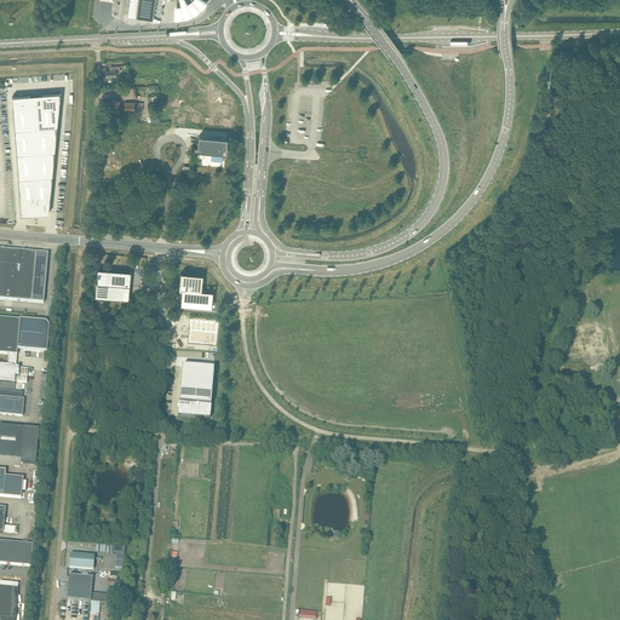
[(128,0),(126,17),(135,18),(137,0),(128,0)]
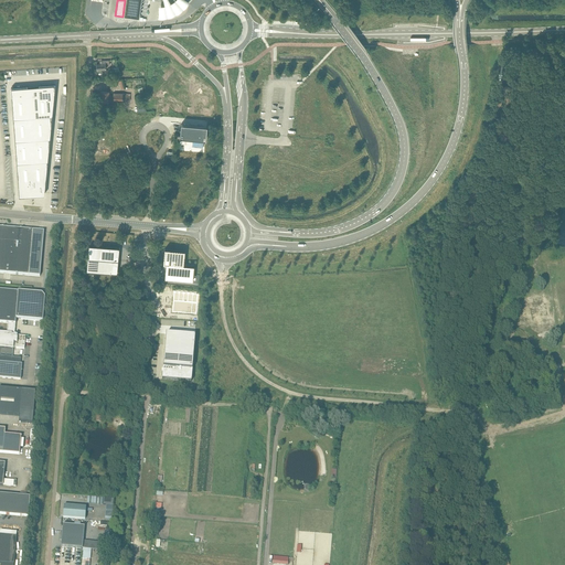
[(125,0),(123,17),(127,17),(134,18),(138,19),(139,0),(125,0)]
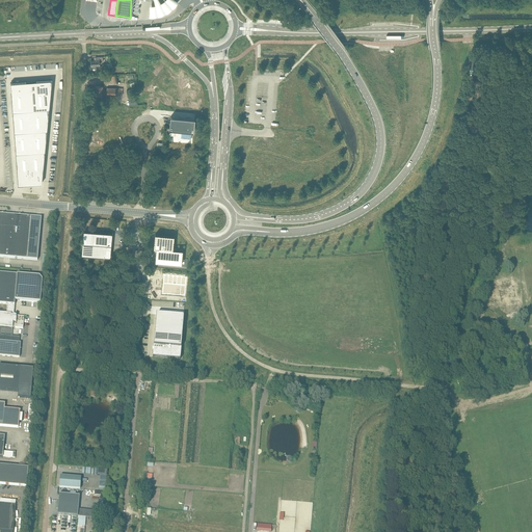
[(154,0),(155,3),(150,3),(149,15),(158,15),(166,11),(173,6),(179,0),(178,0),(161,0),(161,1),(160,0),(154,0)]
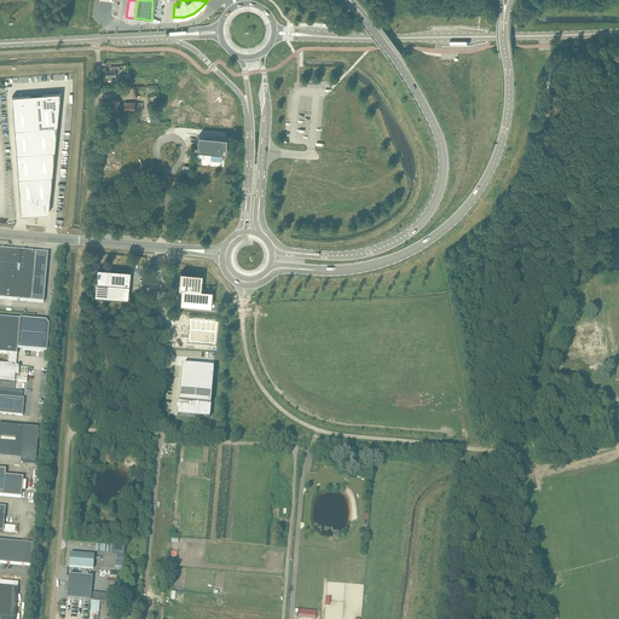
[(120,71),(120,68),(120,65),(111,67),(111,70),(105,70),(106,79),(111,77),(110,75),(116,75),(116,71),(120,71)]
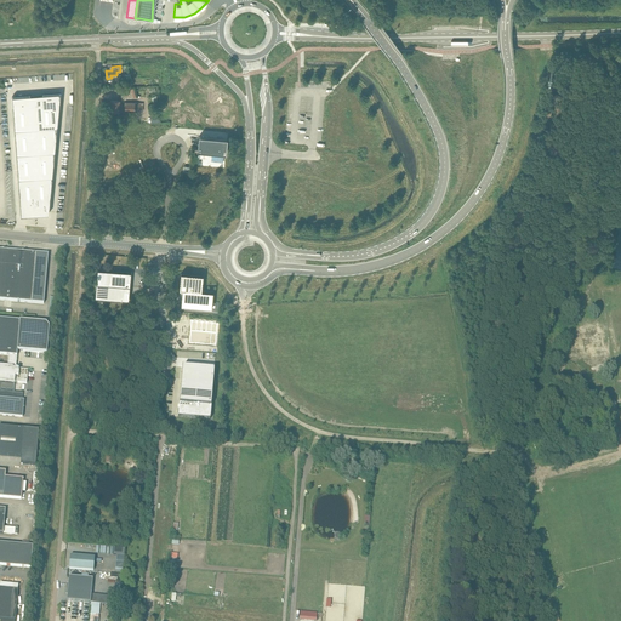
[(53,93),(51,93),(43,95),(43,96),(38,97),(36,97),(32,97),(32,96),(30,95),(23,96),(18,96),(12,97),(21,216),(38,215),(40,215),(47,214),(58,117),(60,100),(61,93),(53,93)]
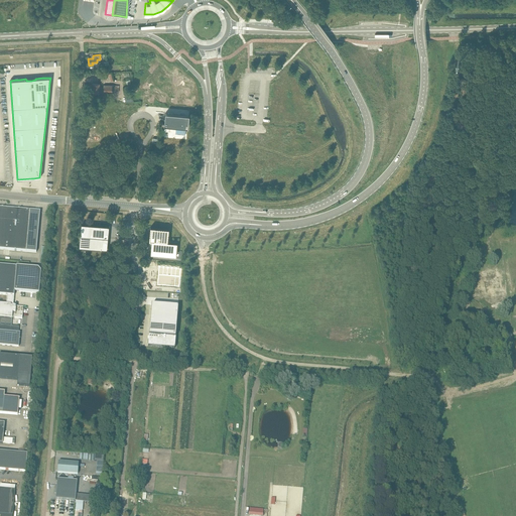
[(99,84),(93,84),(93,93),(112,93),(118,93),(119,86),(104,85),(104,87),(99,87),(99,84)]
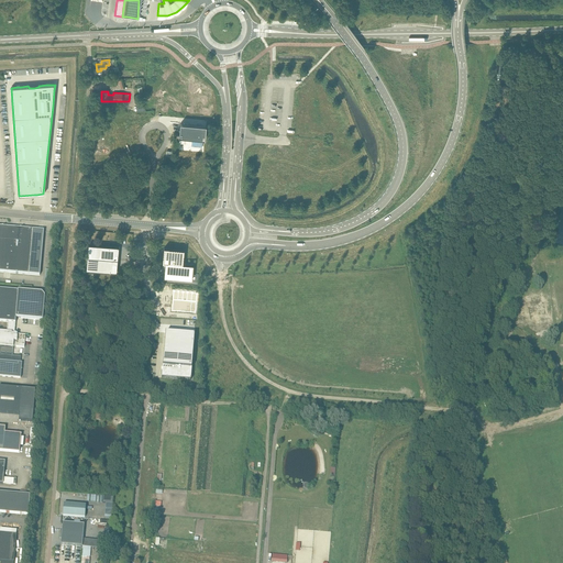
[(180,123),(179,138),(205,140),(206,125),(180,123)]
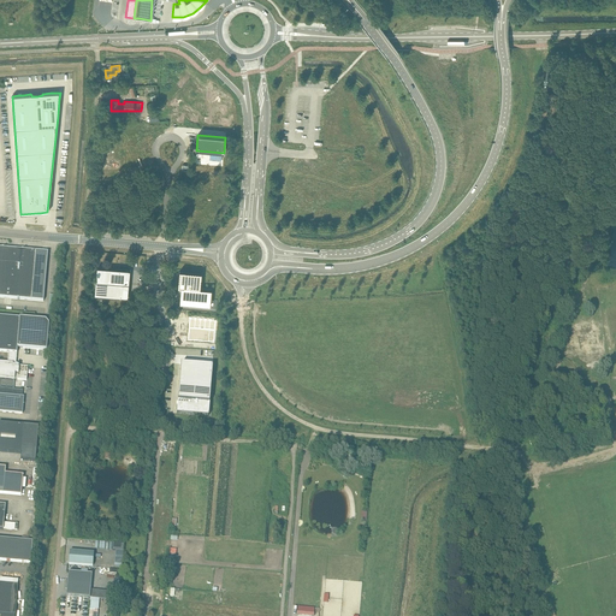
[(196,150),(195,165),(223,167),(224,153),(196,150)]
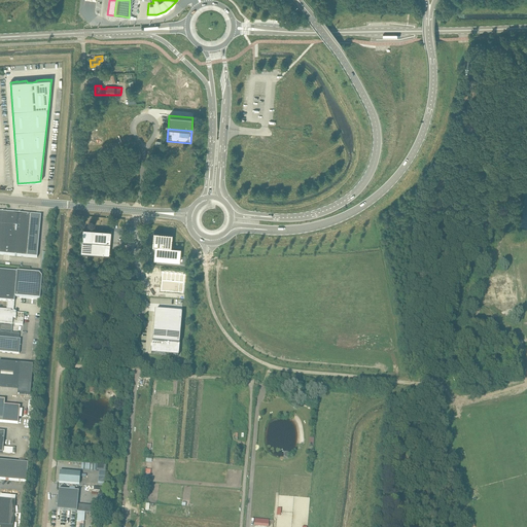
[(0,254),(37,257),(40,216),(0,212),(0,254)]
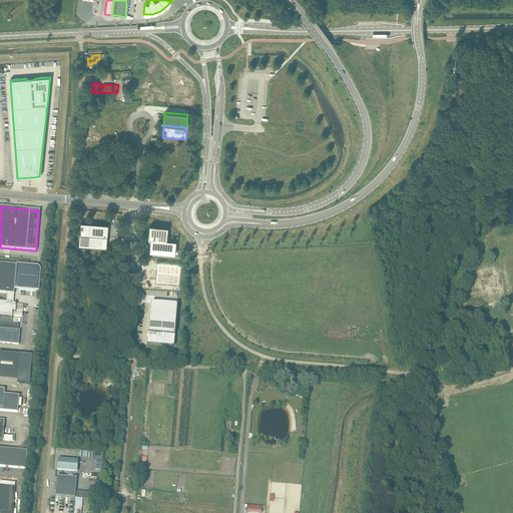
[(80,222),(79,233),(106,236),(107,224),(80,222)]
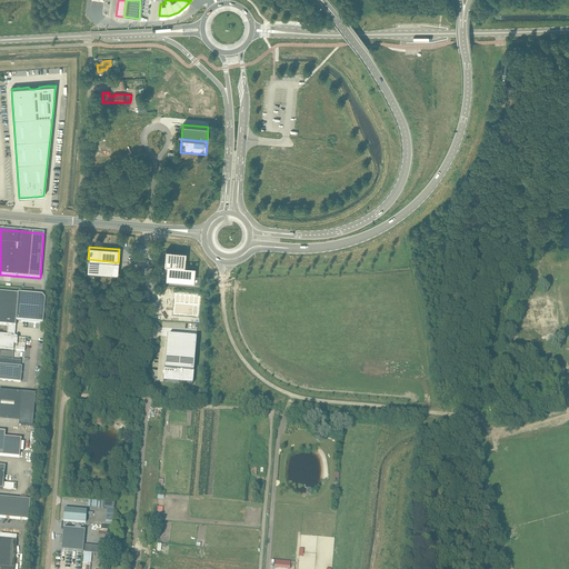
[(166,250),(165,265),(167,265),(166,280),(183,281),(193,282),(196,267),(185,266),(186,252),(166,250)]
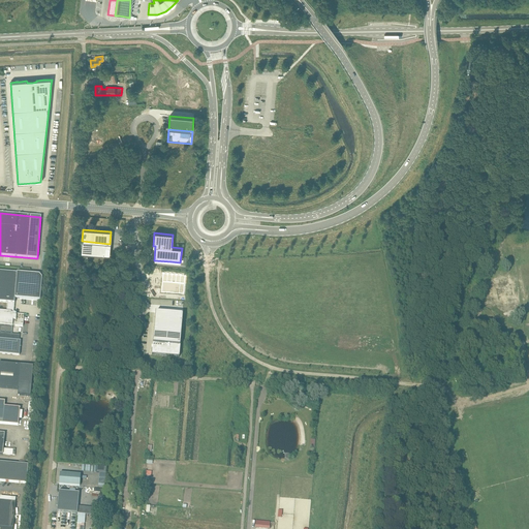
[(82,241),(81,253),(109,255),(110,244),(82,241)]
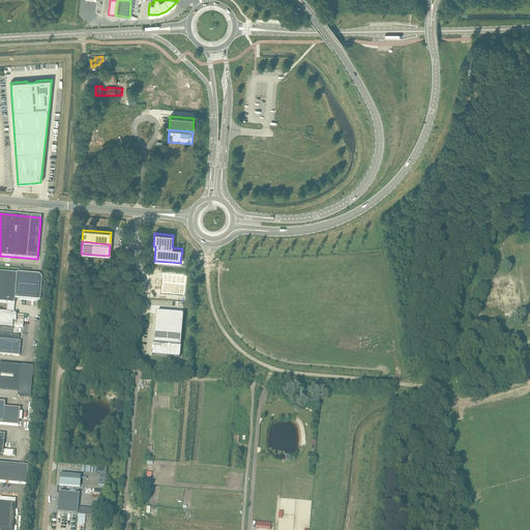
[(0,324),(1,325),(23,327),(24,316),(17,315),(13,315),(15,299),(40,301),(42,281),(42,275),(39,275),(18,273),(0,271),(0,324)]
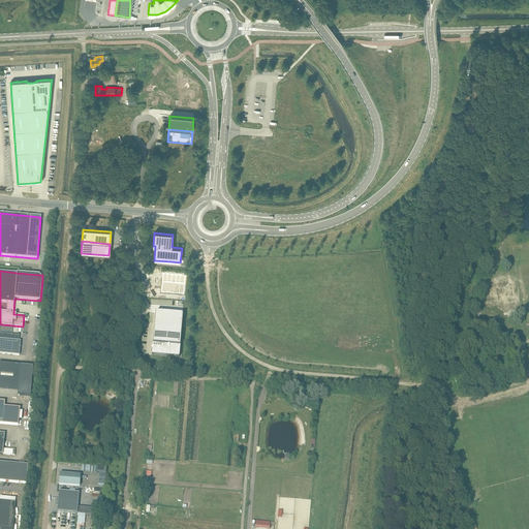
[(162,273),(161,291),(183,293),(184,275),(162,273)]
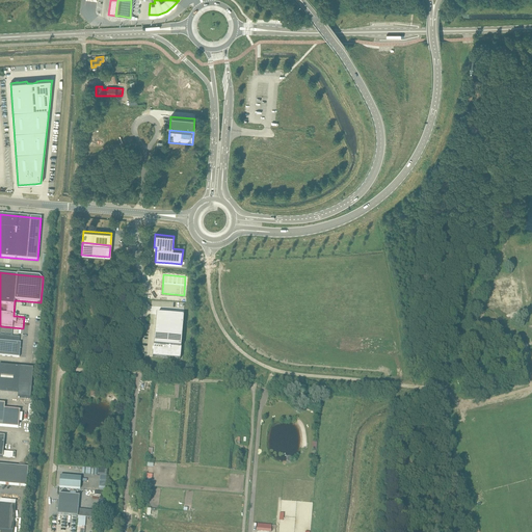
[(156,314),(153,357),(180,360),(184,317),(156,314)]
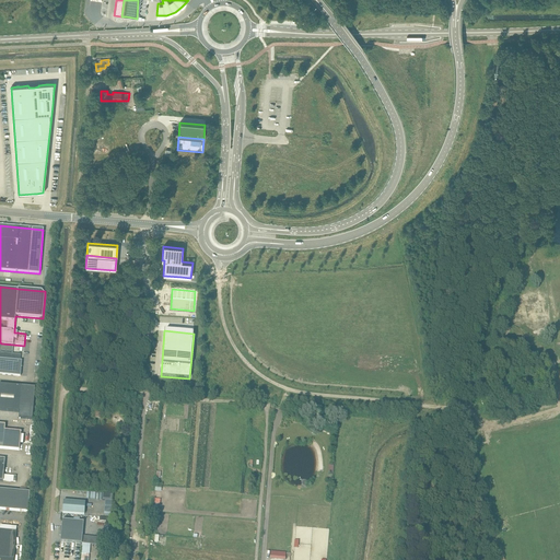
[(0,374),(21,376),(22,361),(21,361),(21,354),(12,353),(0,352),(1,349),(1,343),(0,342),(0,374)]
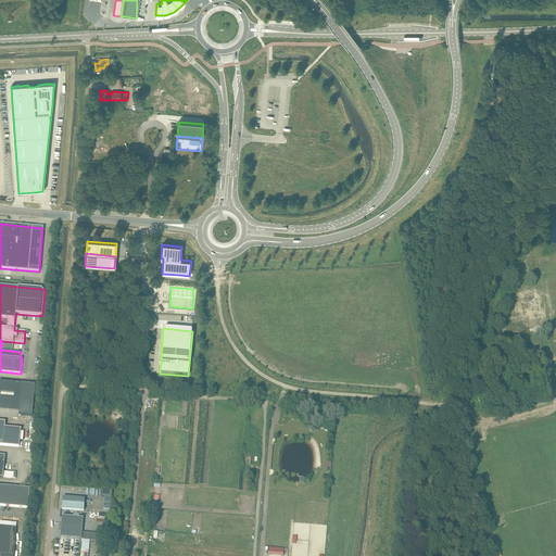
[(0,407),(20,409),(20,415),(32,416),(35,384),(0,381),(0,407)]
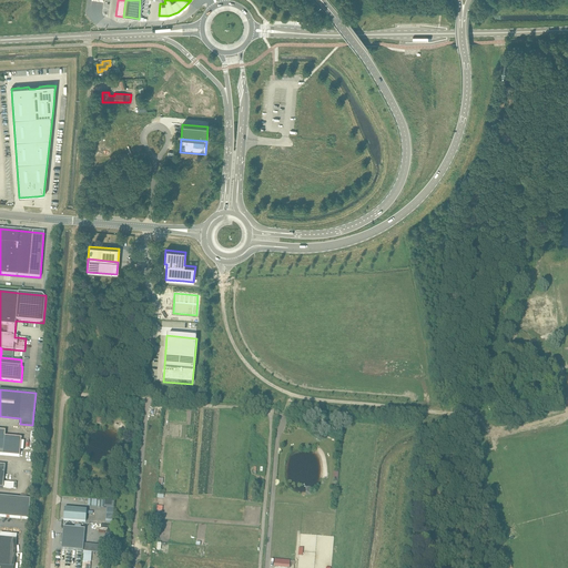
[(4,436),(3,455),(19,457),(20,450),(20,447),(21,438),(4,436)]
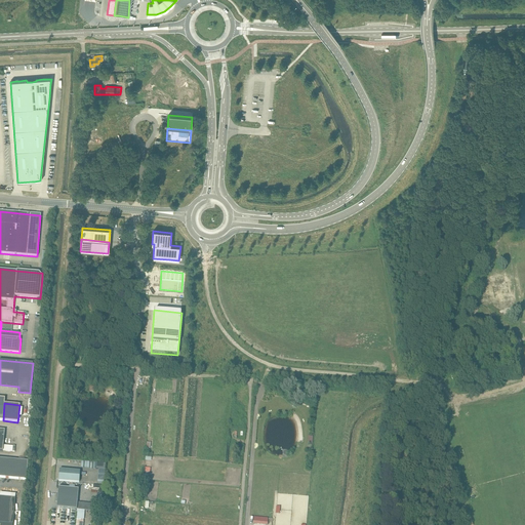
[(0,451),(3,452),(12,452),(12,451),(14,451),(15,446),(13,445),(13,446),(3,445),(4,431),(0,430),(0,451)]
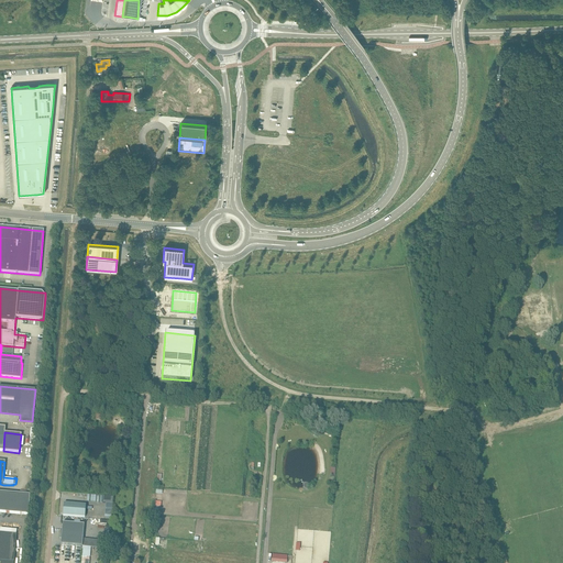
[(0,511),(28,515),(30,495),(0,492),(0,511)]
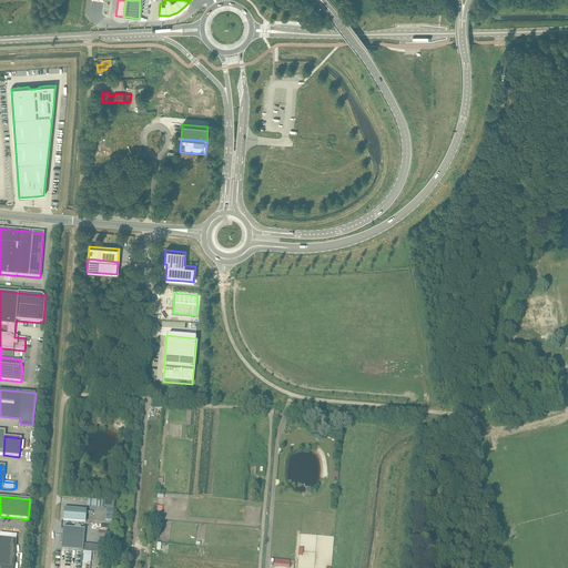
[(64,508),(63,520),(85,523),(87,509),(64,508)]
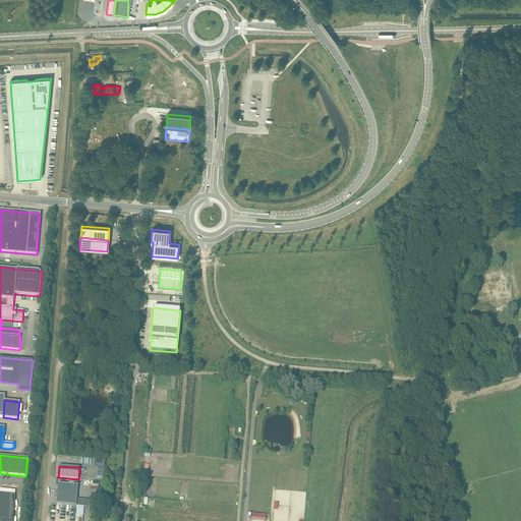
[(58,483),(56,504),(76,506),(83,506),(101,508),(101,501),(76,499),(78,485),(58,483)]
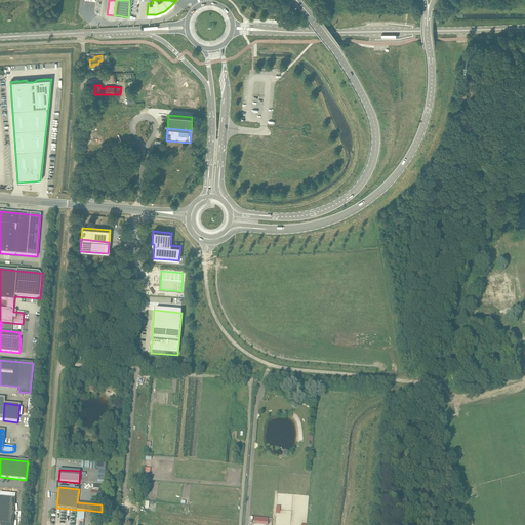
[(0,522),(1,523),(1,524),(12,524),(13,524),(13,517),(14,502),(15,498),(15,494),(0,493),(0,494),(0,522)]
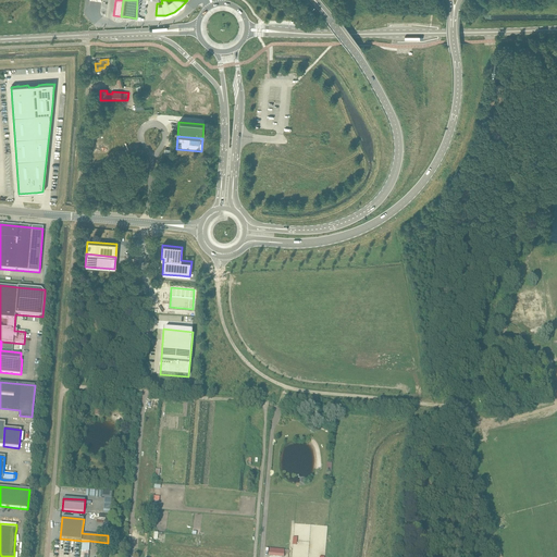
[(283,556),(284,549),(268,547),(267,555),(283,556)]
